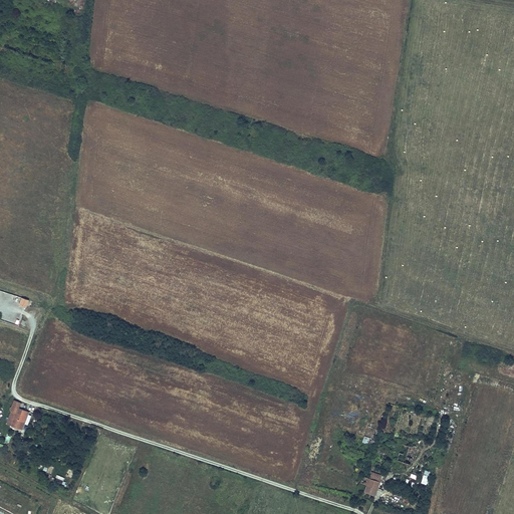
[(8,399),(2,415),(6,416),(4,421),(15,425),(19,414),(10,411),(14,400),(8,399)]
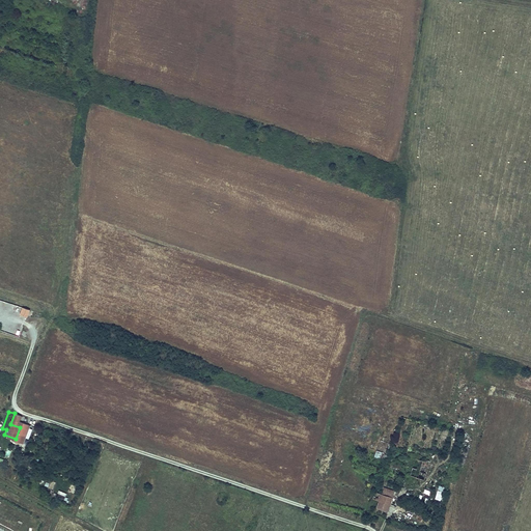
[(378,449),(387,453),(390,444),(381,441),(378,449)]
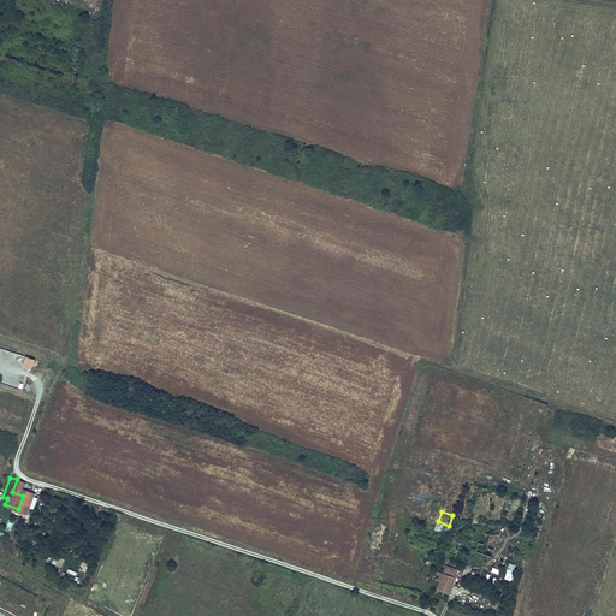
[(433,529),(440,533),(443,525),(436,522),(433,529)]
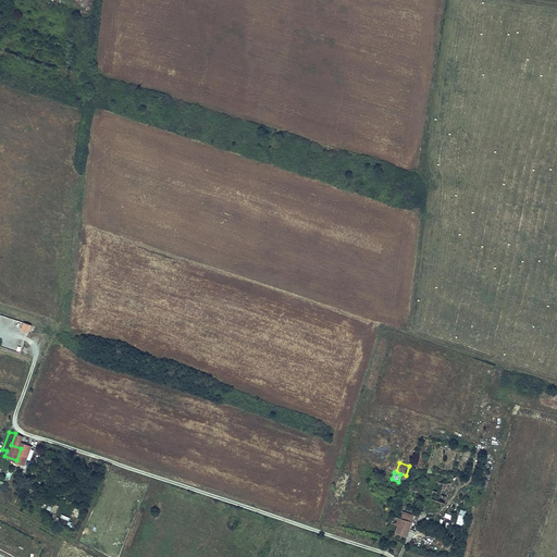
[(460,509),(456,524),(461,525),(466,511),(460,509)]
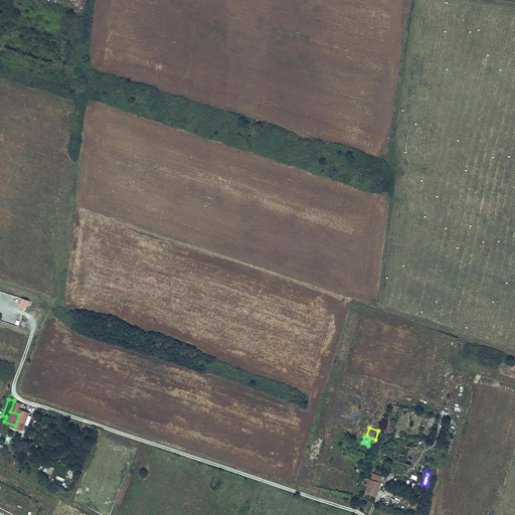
[(356,473),(354,480),(360,482),(358,488),(367,491),(371,478),(356,473)]
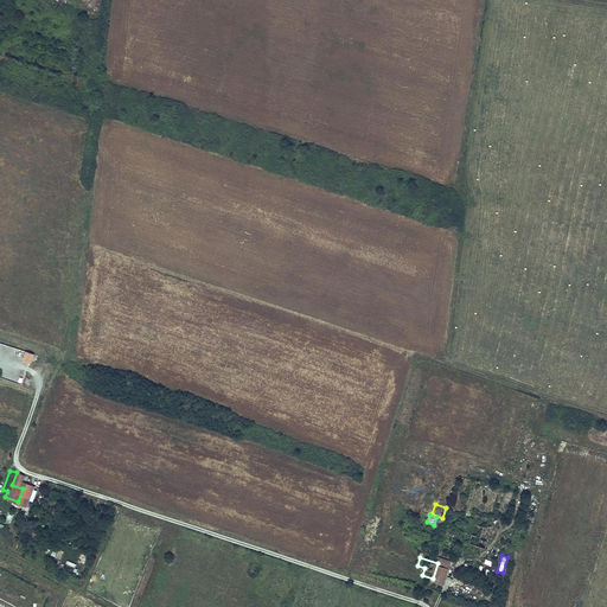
[(66,561),(64,570),(72,573),(76,563),(66,561)]
